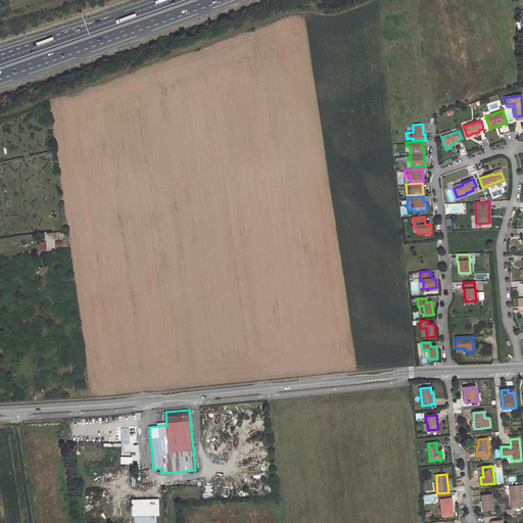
[(510,487),(512,509),(520,508),(519,502),(522,501),(521,485),(510,487)]
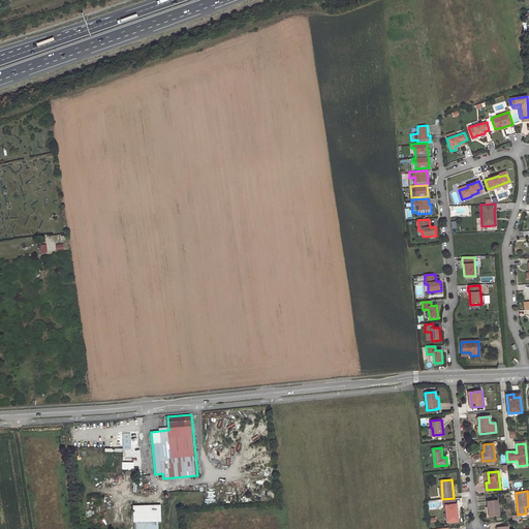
[(486,506),(487,517),(499,516),(497,500),(487,501),(488,506),(486,506)]
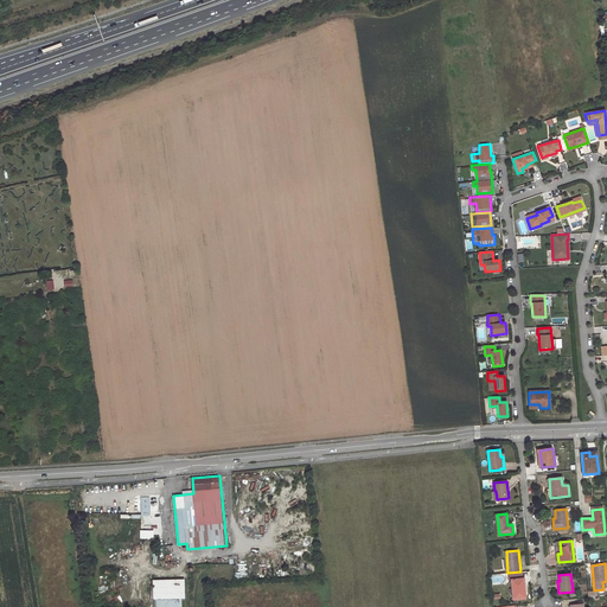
[(523,577),(512,579),(513,598),(526,598),(525,587),(524,587),(523,577)]
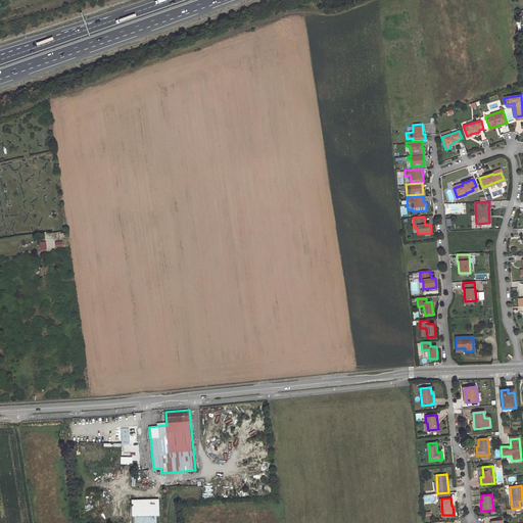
[(158,501),(133,501),(133,516),(134,516),(156,516),(158,516),(158,501)]
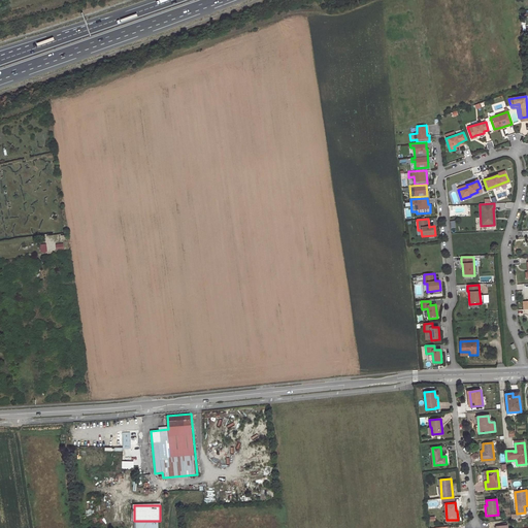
All buildings are outlined.
